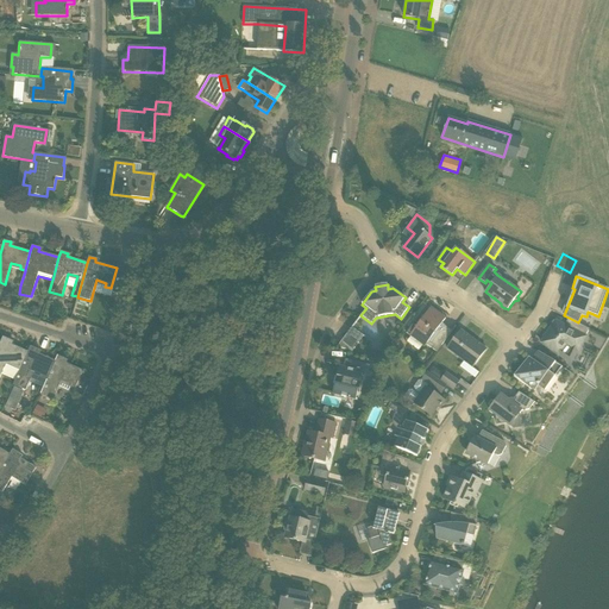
[(124,287),(118,286),(113,299),(120,301),(124,287)]
